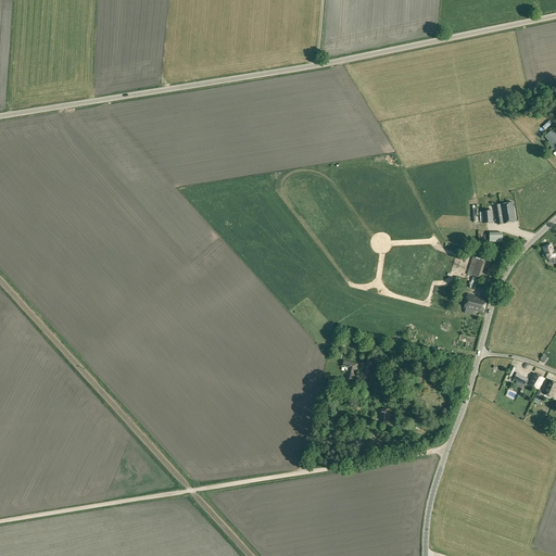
[(553,147),(555,142),(555,135),(552,130),(544,137),(548,141),(553,147)]
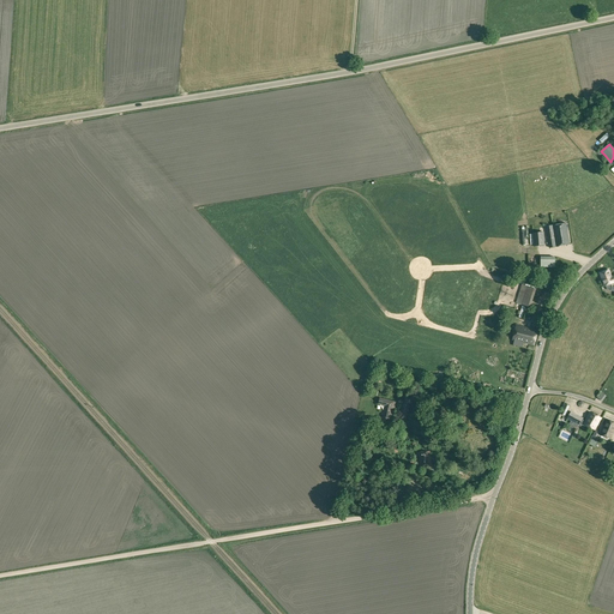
[(566,223),(546,227),(549,247),(570,244),(566,223)]
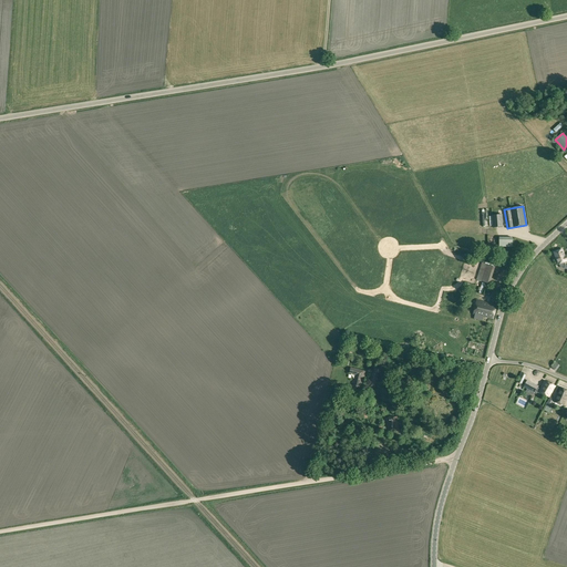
[(492,215),(492,224),(493,227),(503,226),(502,214),(492,215)]
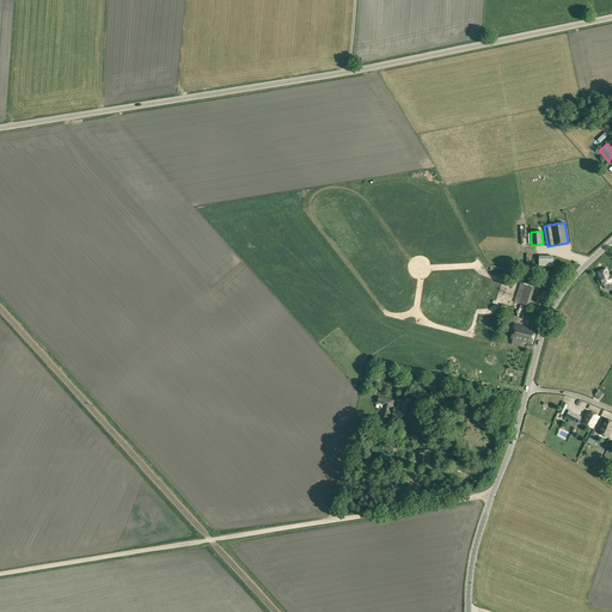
[(538,267),(554,267),(554,256),(539,256),(538,267)]
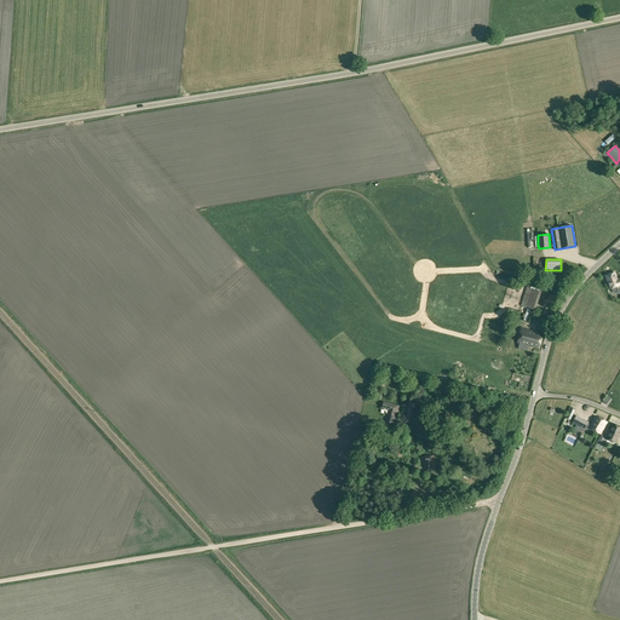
[(619,290),(618,290),(616,290),(616,287),(619,285),(619,277),(618,279),(615,271),(604,275),(609,290),(612,288),(613,293),(616,293),(619,293),(619,290)]
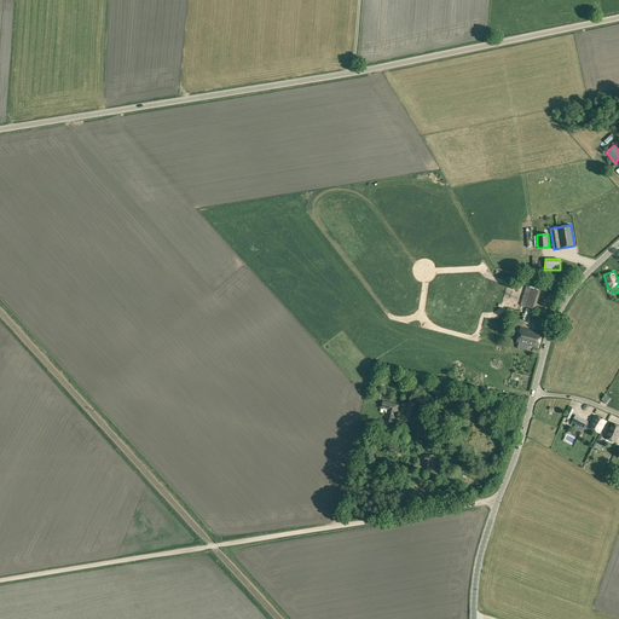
[(534,310),(541,291),(526,287),(520,305),(534,310)]
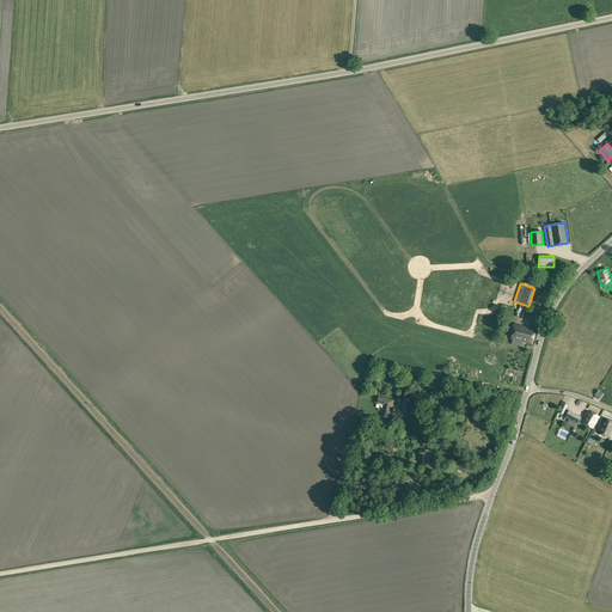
[(515,324),(512,340),(513,340),(521,342),(532,344),(536,330),(515,324)]
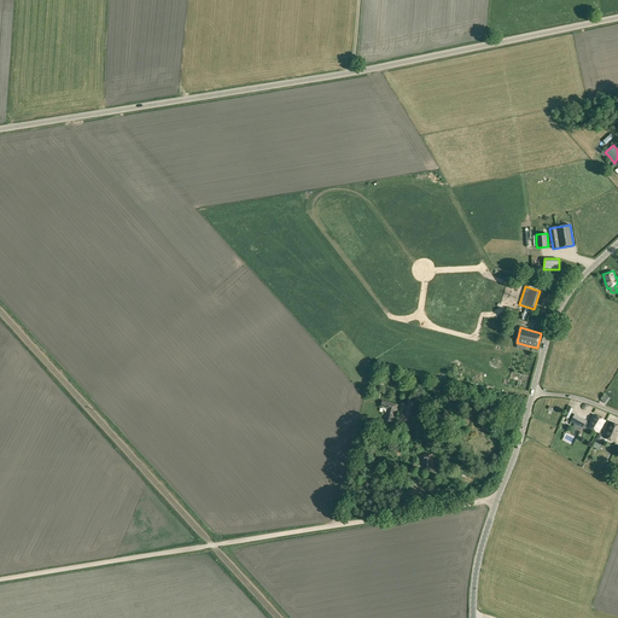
[(380,407),(384,408),(388,408),(385,420),(392,421),(395,413),(397,413),(397,412),(398,404),(385,401),(383,400),(380,407)]
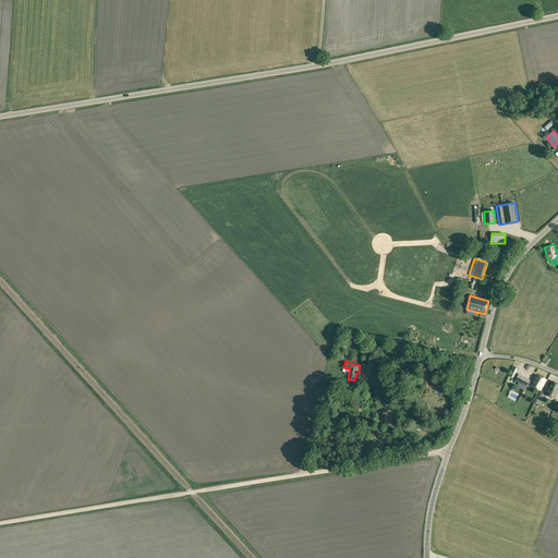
[(368,381),(372,367),(373,363),(367,361),(366,365),(362,379),(368,381)]
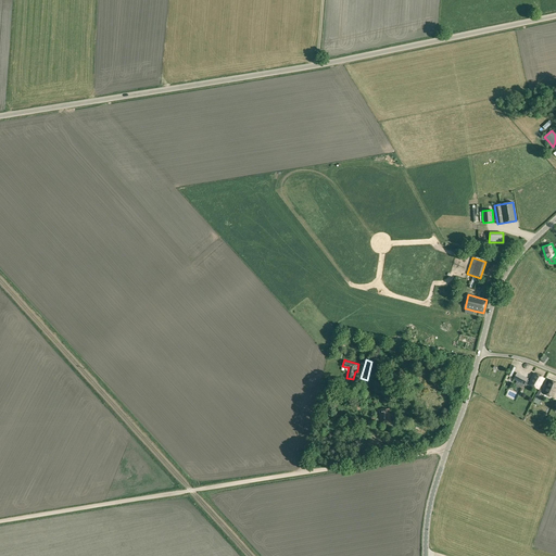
[(544,378),(534,373),(529,383),(539,389),(544,378)]
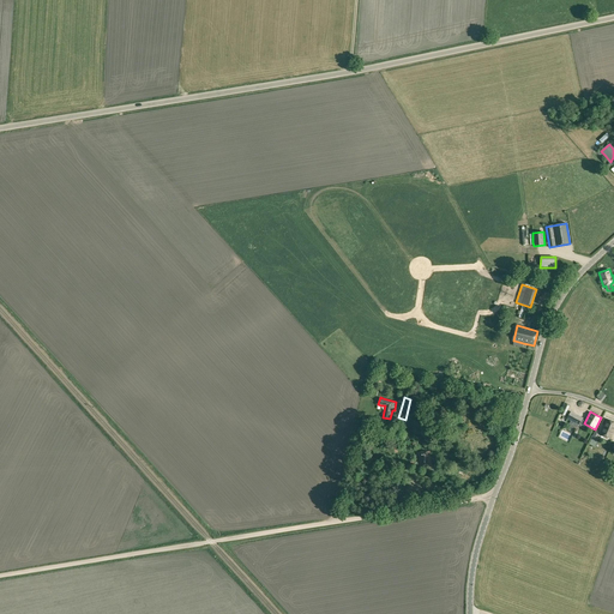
[(579,425),(582,420),(575,416),(576,415),(571,413),(567,419),(579,425)]
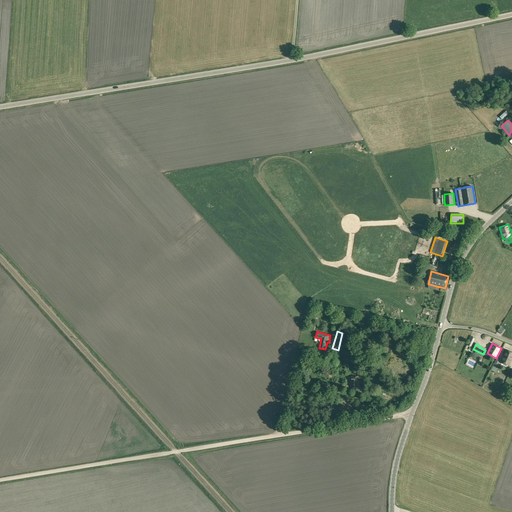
[(511,352),(502,349),(497,361),(505,364),(511,352)]
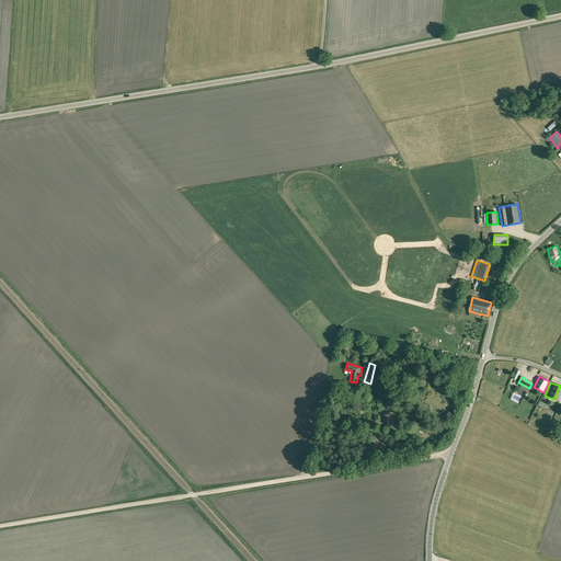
[(393,425),(392,411),(381,413),(384,426),(393,425)]
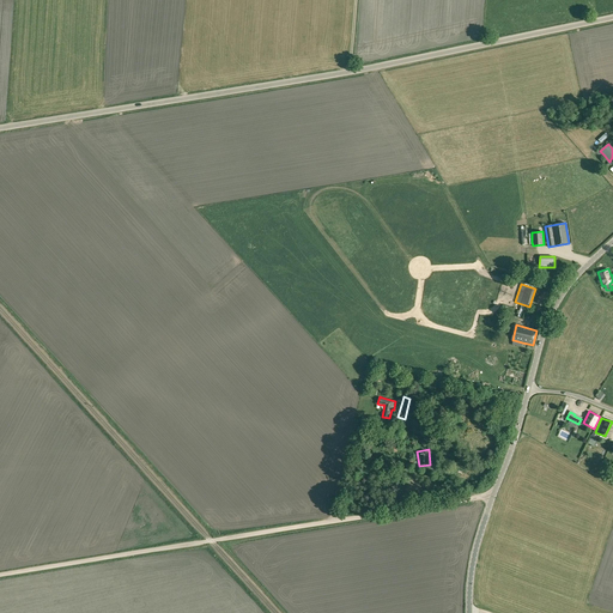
All buildings are outlined.
